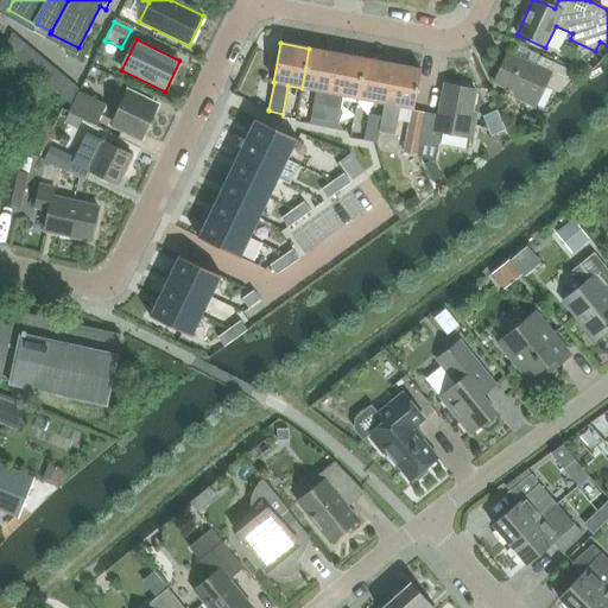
[(309,49),(302,88),(316,90),(310,119),(324,122),(336,54),(309,49)]
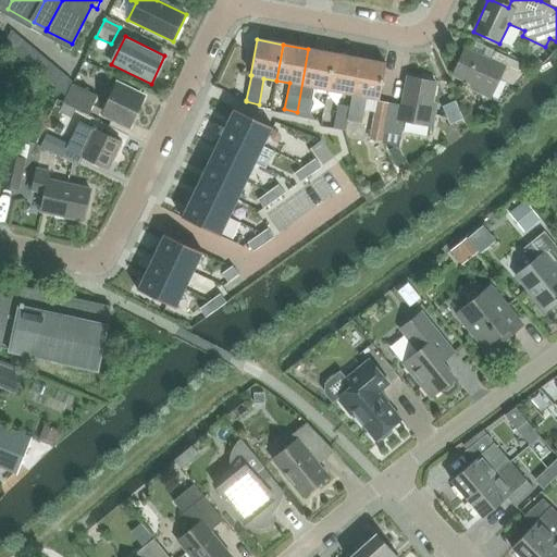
[(308,49),(297,112),(309,114),(314,87),(326,90),(334,54),(308,49)]
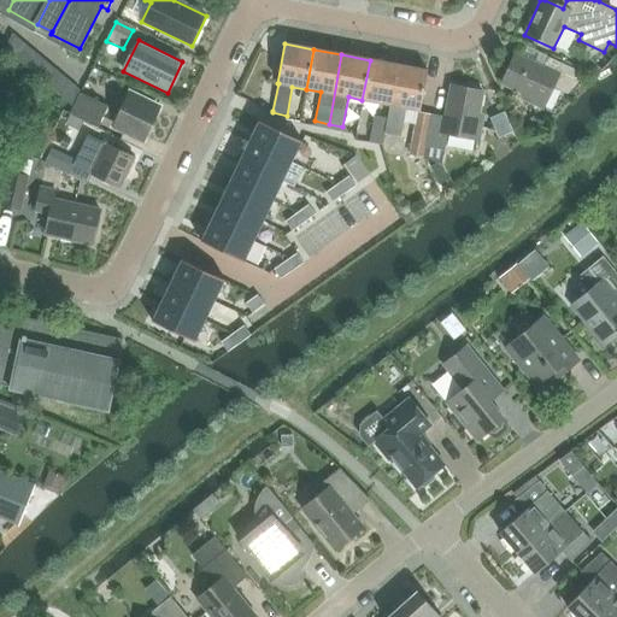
[(542,110),(552,89),(568,95),(586,75),(568,66),(550,58),(545,70),(517,57),(515,57),(503,84),(530,98),(529,103),(542,110)]
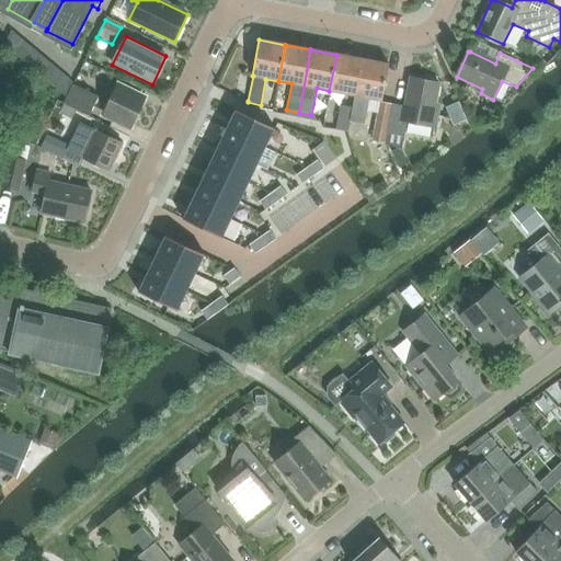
[(336,55),(329,91),(355,95),(362,59),(336,55)]
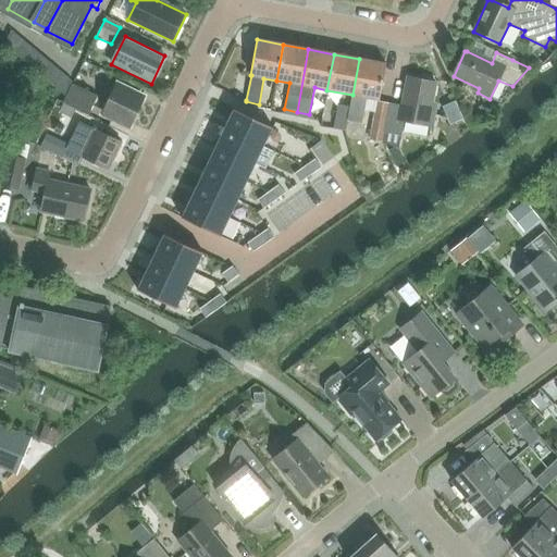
[(350,107),(347,122),(362,125),(364,112),(367,98),(378,100),(379,100),(385,64),(359,59),(353,95),(350,107)]
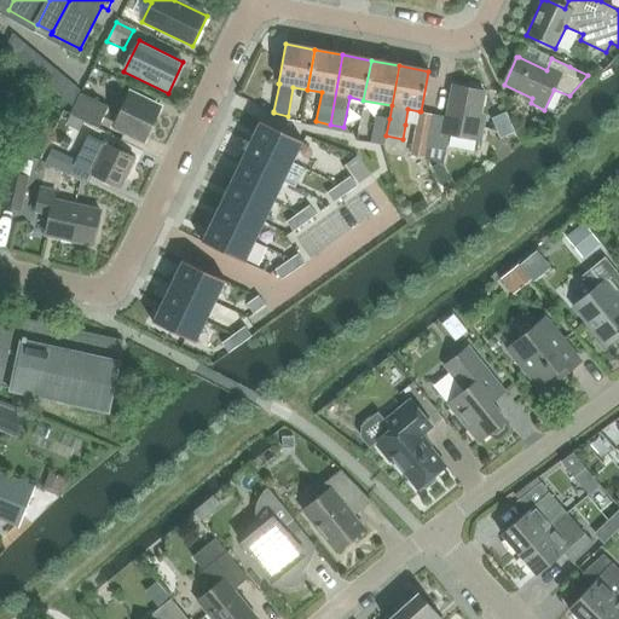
[(596,68),(588,75),(596,84),(605,75),(596,68)]
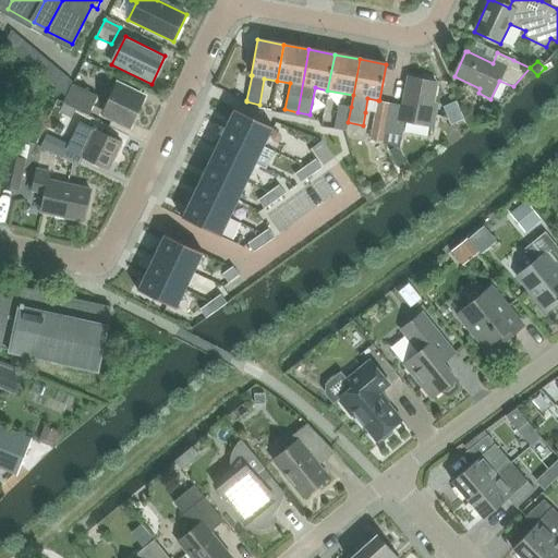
[(390,102),(384,132),(401,135),(402,135),(404,122),(433,128),(436,112),(431,112),(436,84),(409,79),(403,106),(390,102)]
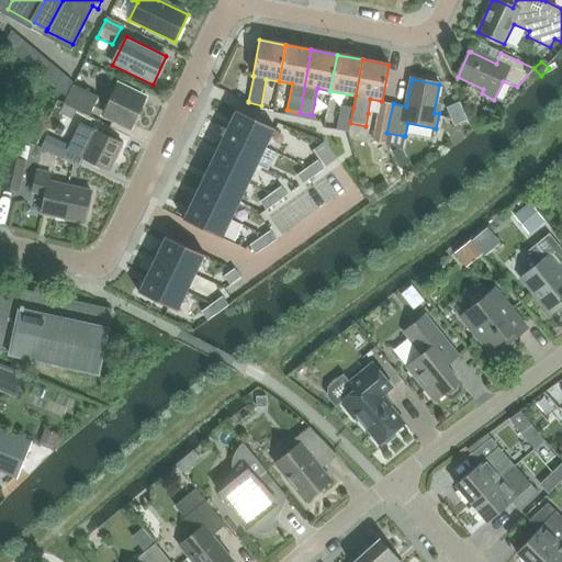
[(64,104),(89,116),(99,98),(74,86),(64,104)]
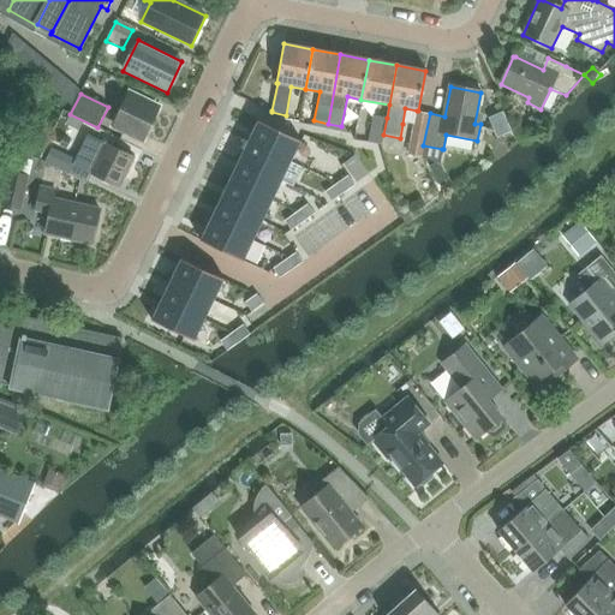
[(115,125),(144,138),(157,111),(129,96),(115,125)]
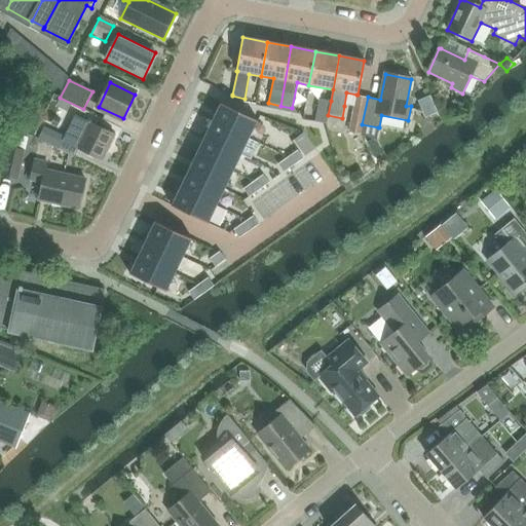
[(353,108),(349,133),(361,135),(362,124),(368,97),(357,95),(353,108)]
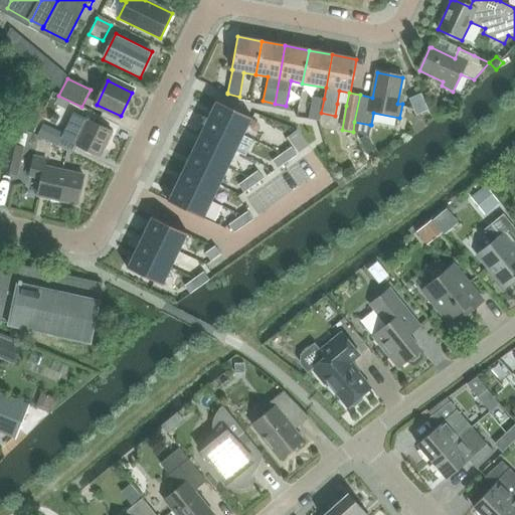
[(409,99),(416,115),(427,111),(420,94),(409,99)]
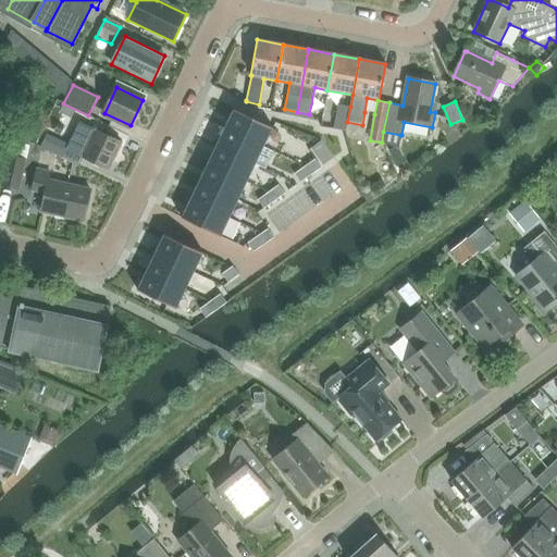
[(337,104),(333,130),(344,131),(346,132),(347,122),(350,107),(337,104)]
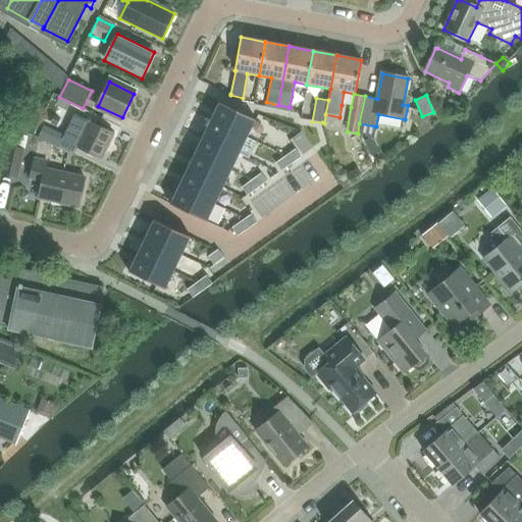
[(219,104),(211,120),(247,138),(255,120),(255,121),(256,120),(218,102),(218,103),(219,104)]
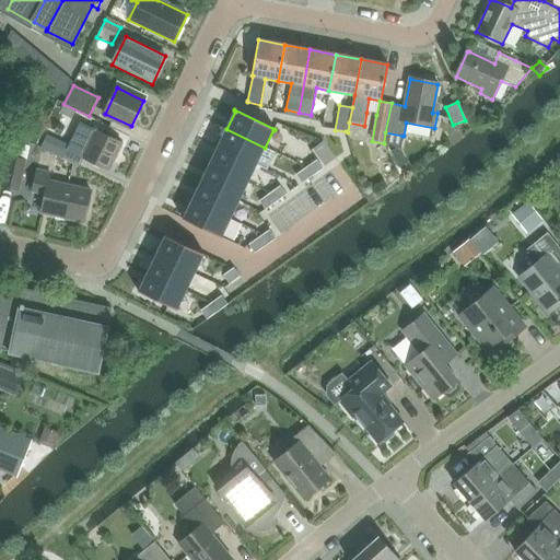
[(80,123),(67,150),(82,158),(109,171),(123,143),(96,130),(80,123)]
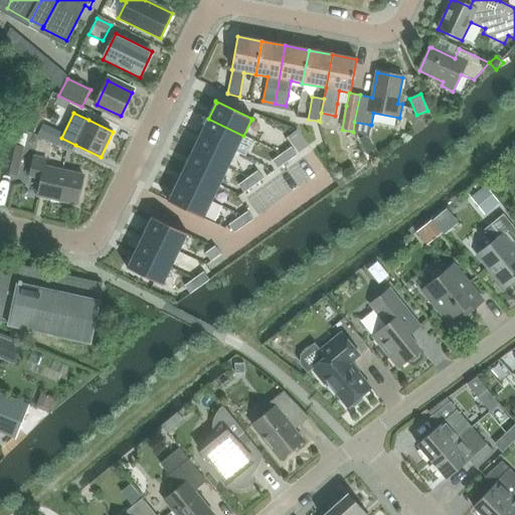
[(208,119),(200,135),(235,152),(243,136),(208,119)]
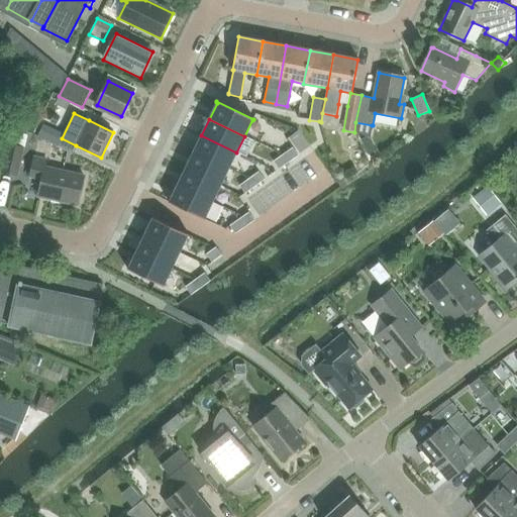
[(355,122),(354,132),(370,138),(372,125),(355,122)]
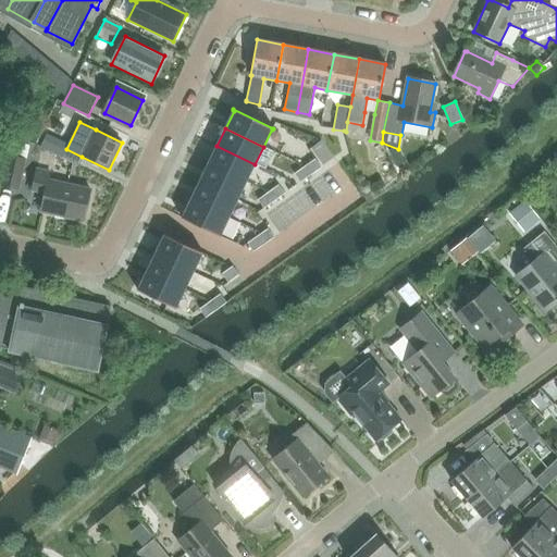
[(47,134),(40,147),(58,157),(65,143),(47,134)]
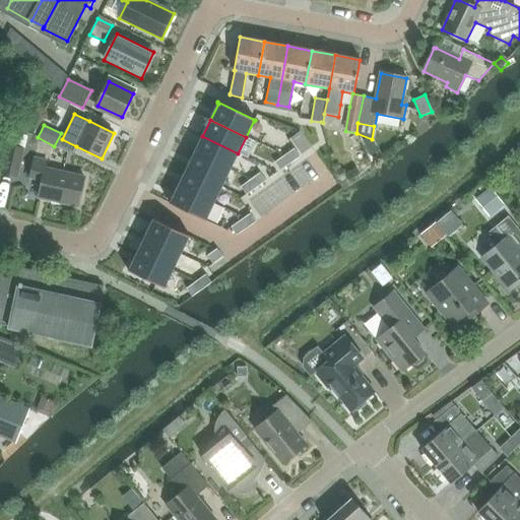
[(202,136),(194,152),(230,170),(238,153),(202,136)]
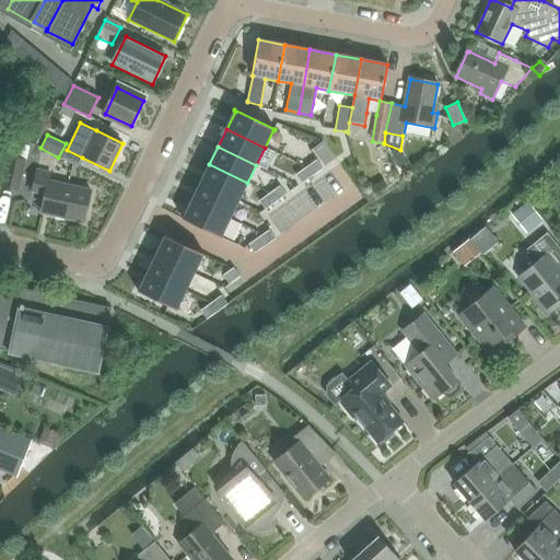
[(9,158),(2,186),(20,190),(25,161),(9,158)]
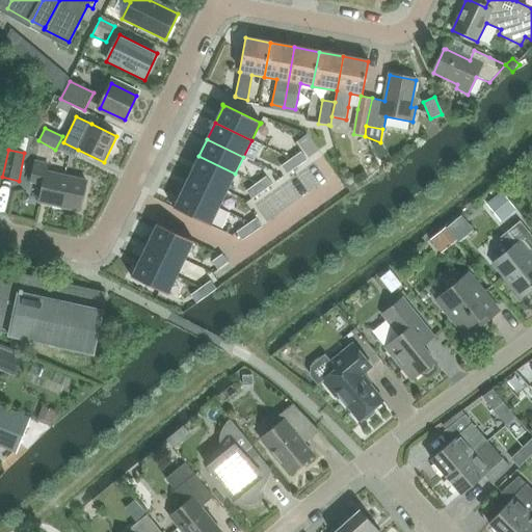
[(301,152),(291,159),(297,167),(307,160),(301,152)]
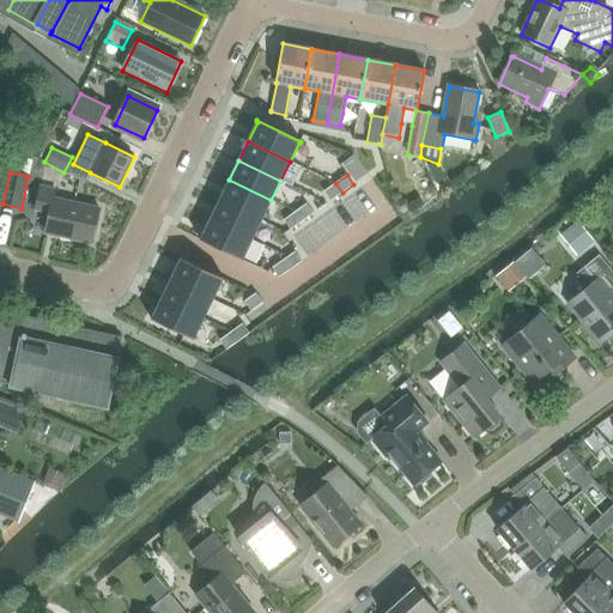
[(229,180),(219,200),(261,219),(271,200),(229,180)]
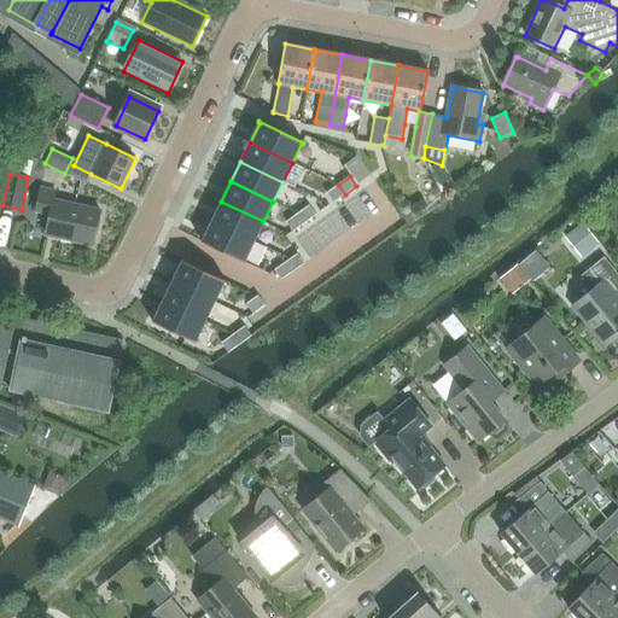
[(338,185),(326,193),(333,203),(345,194),(338,185)]
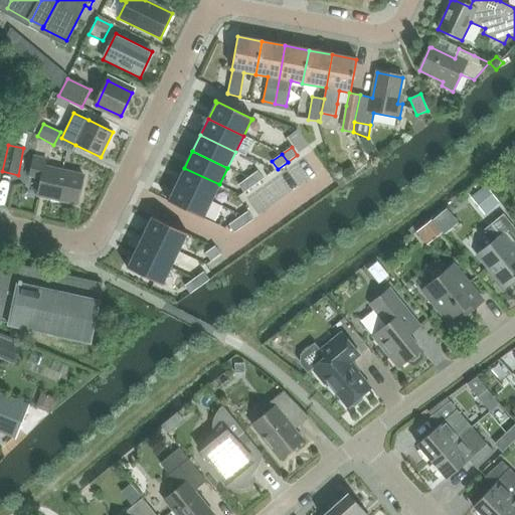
[(38,196),(77,204),(83,176),(45,168),(47,159),(34,156),(29,177),(42,179),(38,196)]
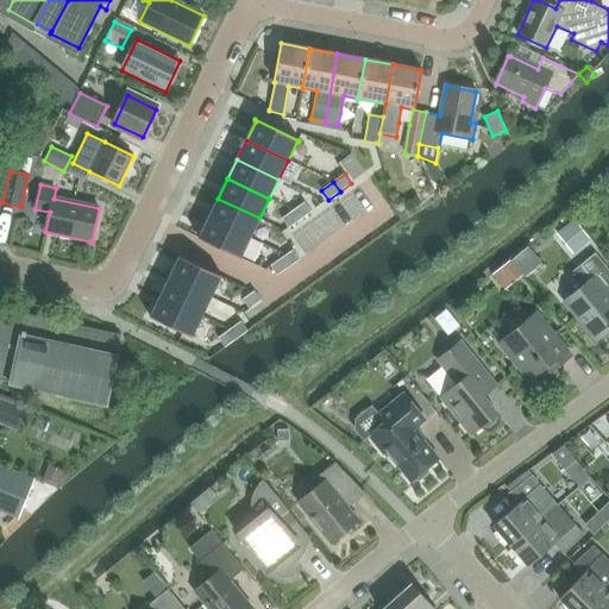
[(218,199),(209,218),(251,238),(259,218),(218,199)]
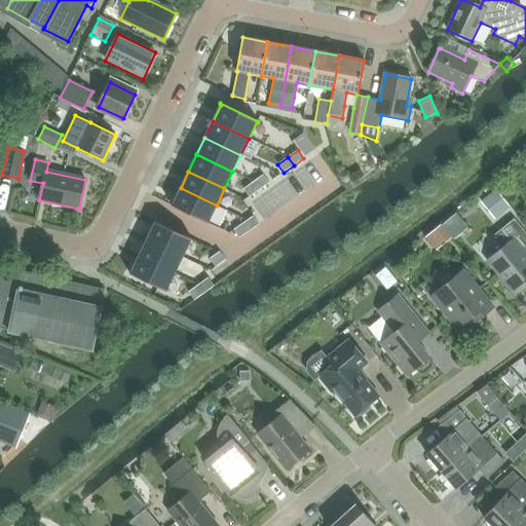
[(349,180),(349,176),(347,174),(344,173),(341,175),(341,179),(342,180),(343,181),(346,182),(346,181),(349,180)]
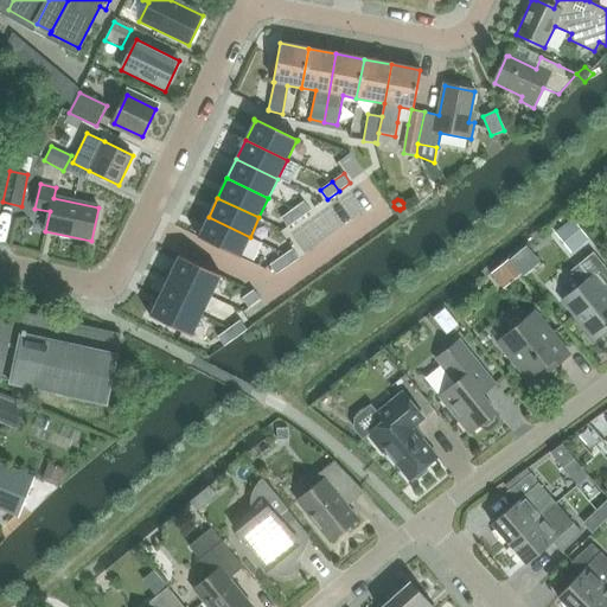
[(304,202),(293,210),(299,219),(311,211),(304,202)]
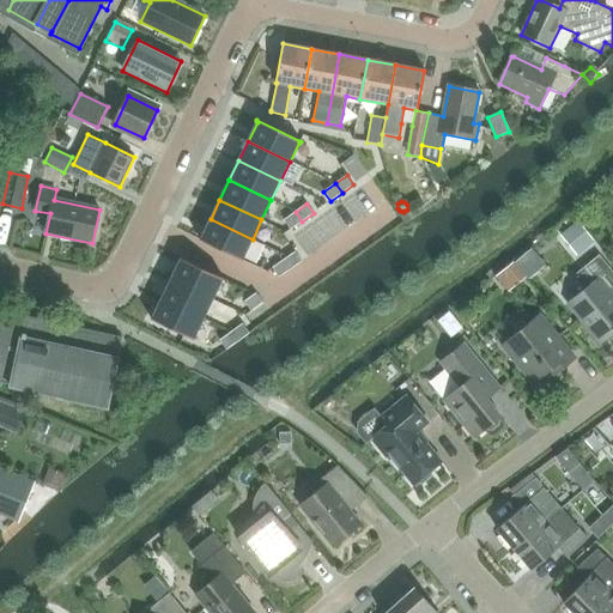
[(296,212),(284,220),(291,230),(302,222),(296,212)]
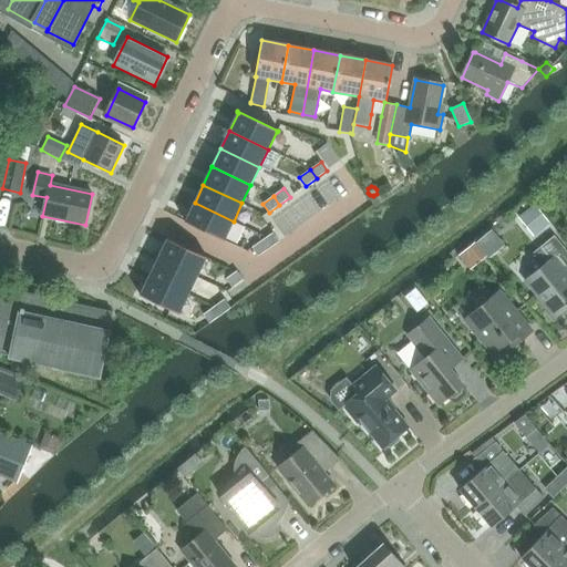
[(185,220),(184,222),(225,240),(226,239),(225,239),(234,222),(195,203),(186,220),(185,220)]
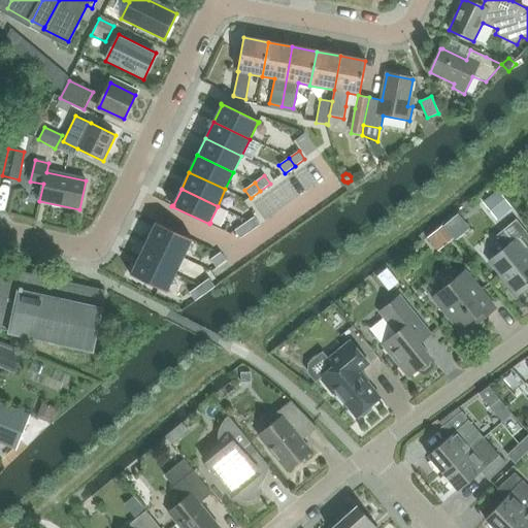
[(498,192),(486,201),(500,219),(513,209),(498,192)]
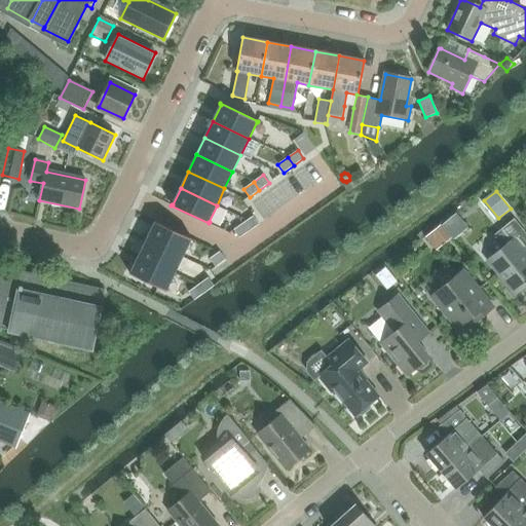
[(254,216),(243,223),(250,231),(259,224),(254,216)]
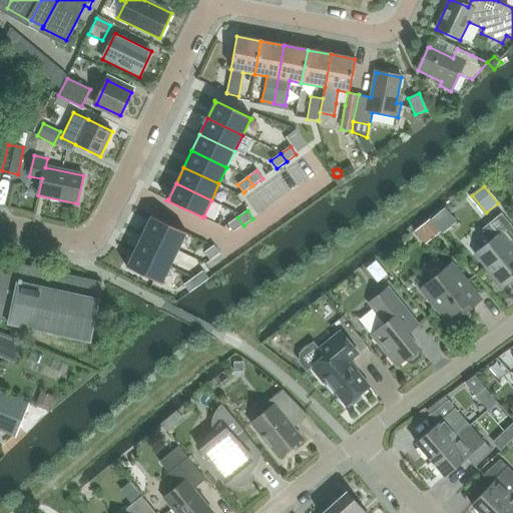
[(435,220),(443,231),(453,223),(445,212),(435,220)]
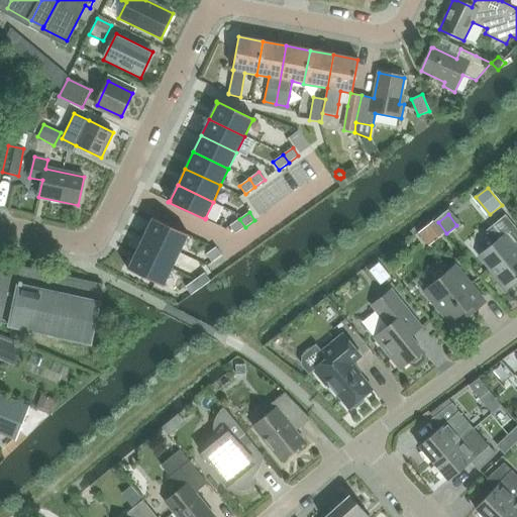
[(516,243),(516,230),(506,216),(485,233),(495,245),(479,257),(506,291),(516,282),(516,251),(513,246),(516,243)]
